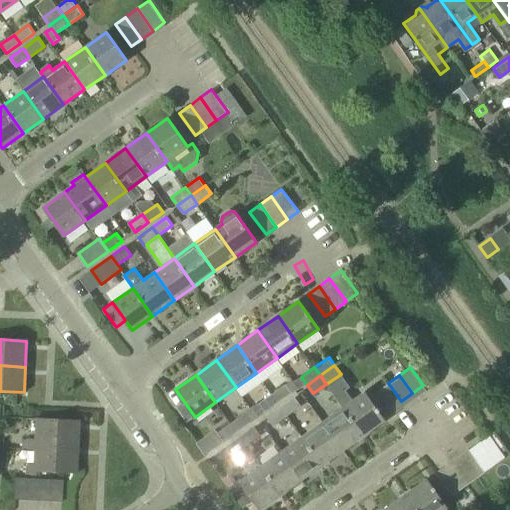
[(401,401),(388,383),(377,390),(390,408),(401,401)]
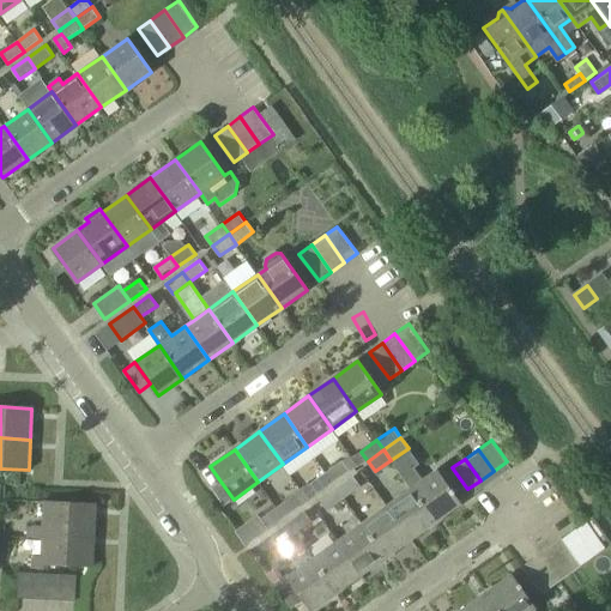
[(326,472),(333,483),(350,470),(343,460),(326,472)]
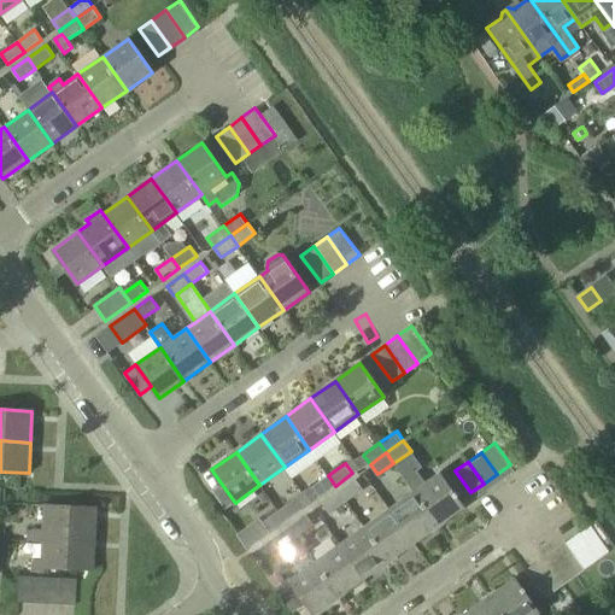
[(415,492),(438,525),(463,507),(439,474),(415,492)]
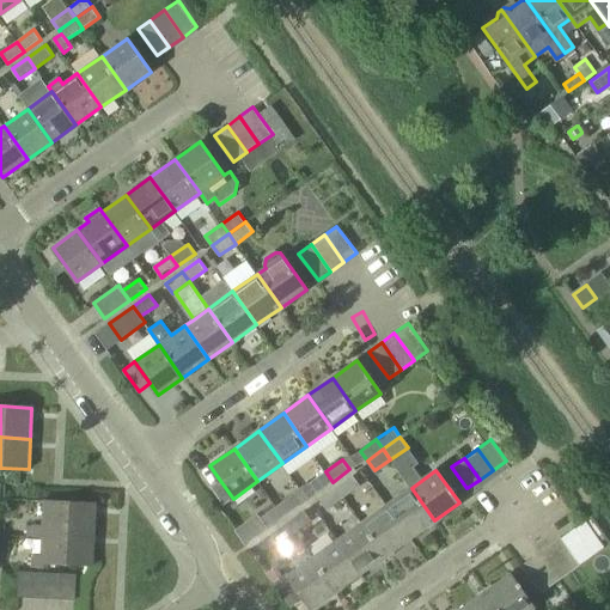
[(309,483),(300,489),(307,499),(316,493),(333,482),(325,471),(309,483)]
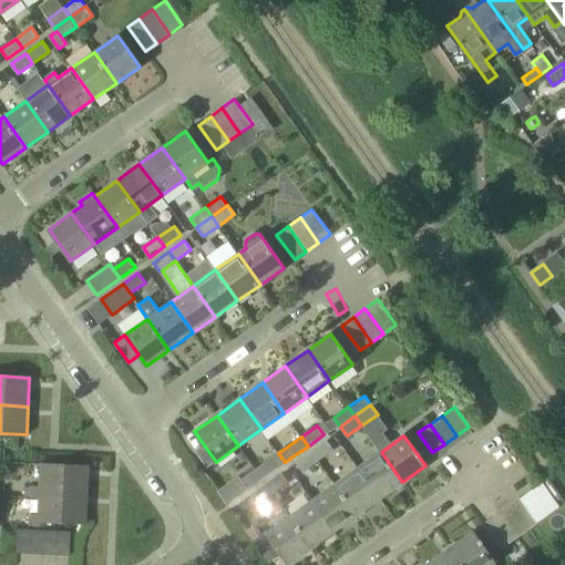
[(311,451),(318,461),(335,450),(328,440),(311,451)]
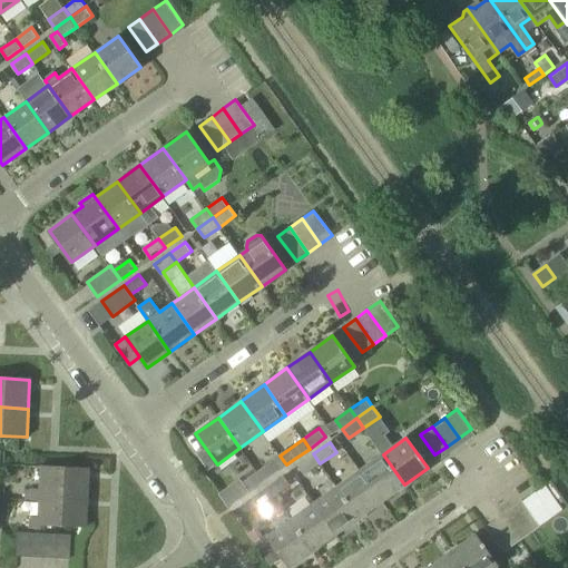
[(320,463),(313,453),(299,464),(305,473),(320,463)]
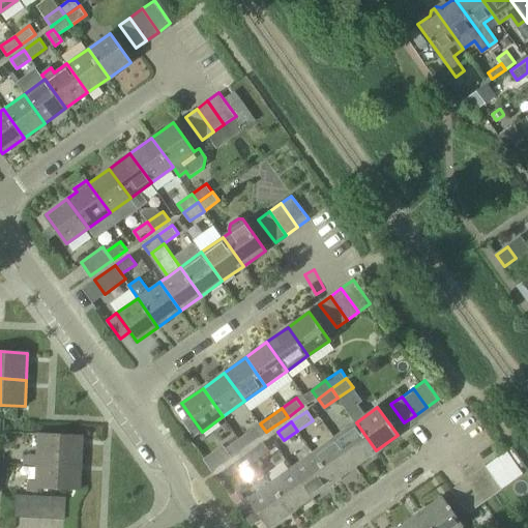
[(376,450),(356,422),(334,438),(355,466),(376,450)]
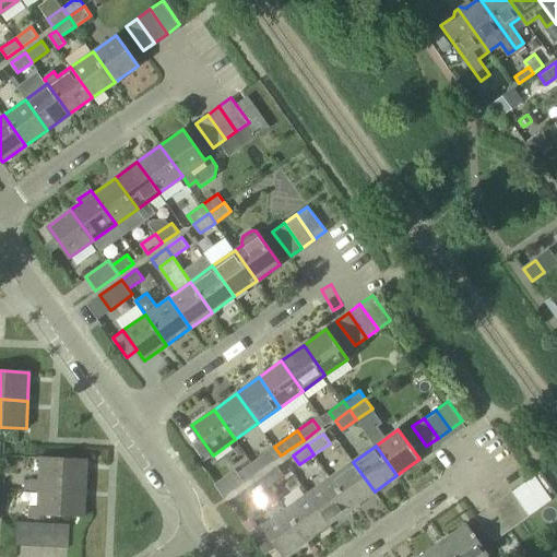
[(251,463),(257,470),(259,472),(281,455),(274,447),(251,463)]
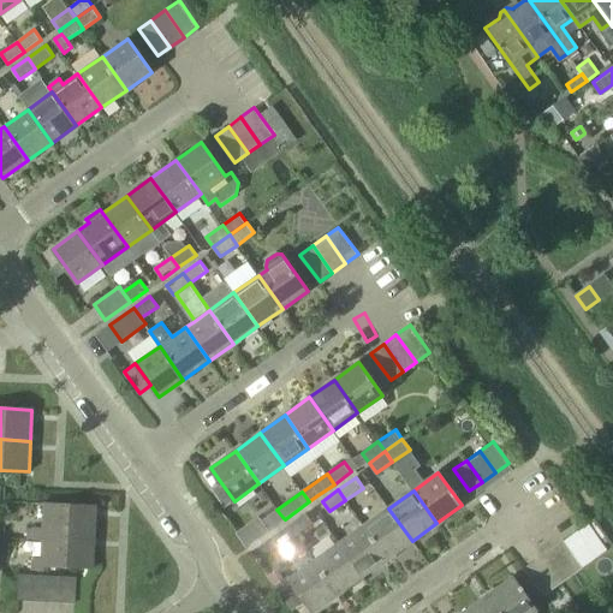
[(35,534),(95,536),(96,506),(47,504),(46,529),(35,528),(35,534)]
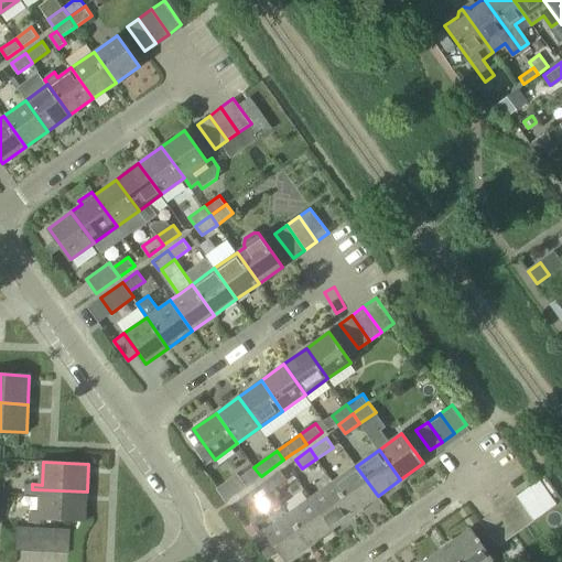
[(334,482),(355,512),(378,496),(356,466),(334,482)]
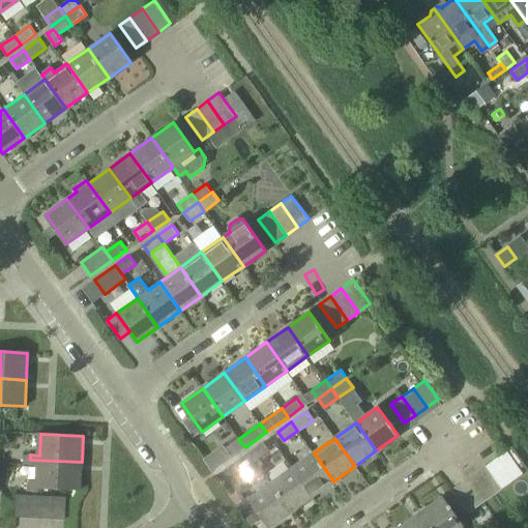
[(243,445),(238,439),(225,448),(231,457),(245,447),(243,445)]
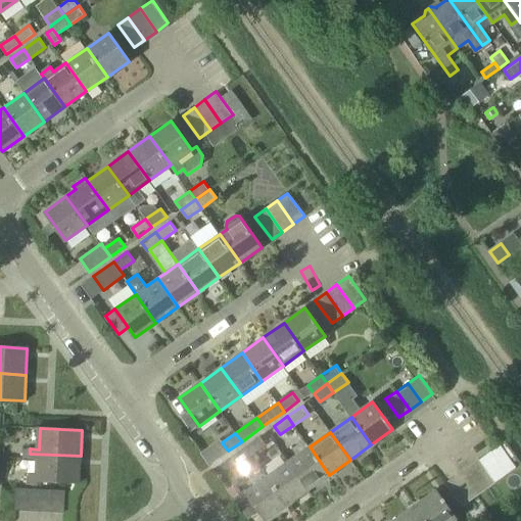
[(245,446),(251,455),(267,444),(261,435),(245,446)]
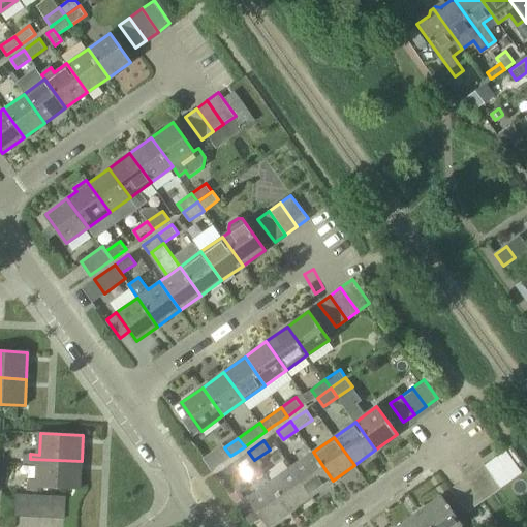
[(254,460),(248,452),(235,461),(241,470),(254,460)]
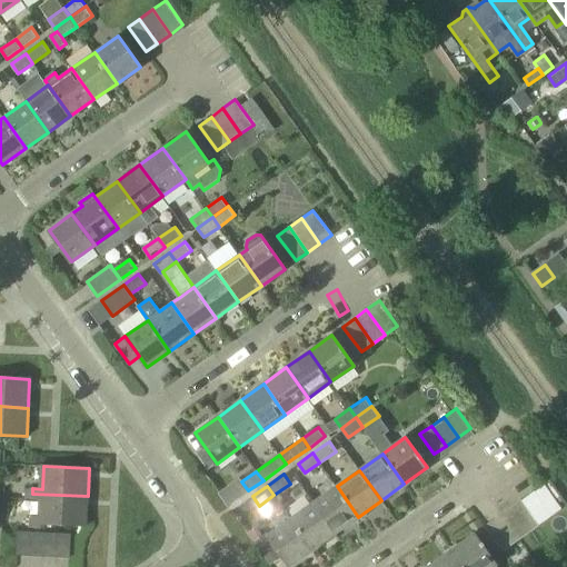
[(314,503),(336,533),(358,517),(337,486),(314,503)]
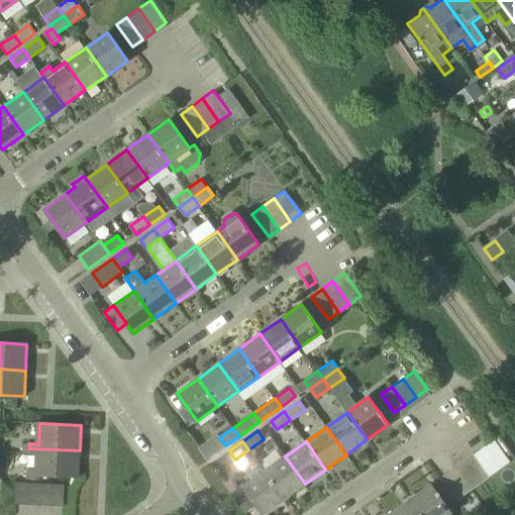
[(80,450),(29,448),(29,453),(39,454),(38,471),(28,470),(27,479),(39,480),(39,476),(79,478),(80,450)]
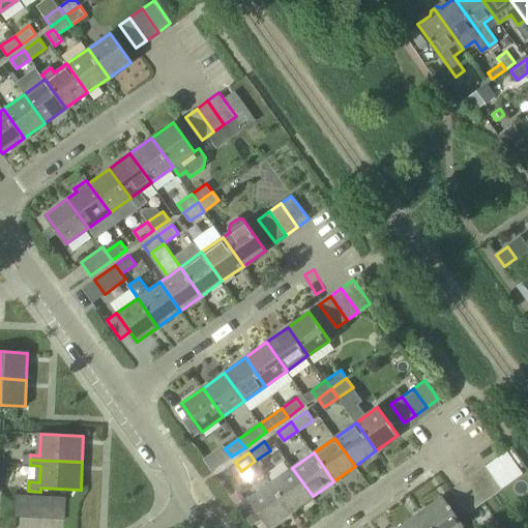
[(474,474),(490,497),(501,488),(486,466),(474,474)]
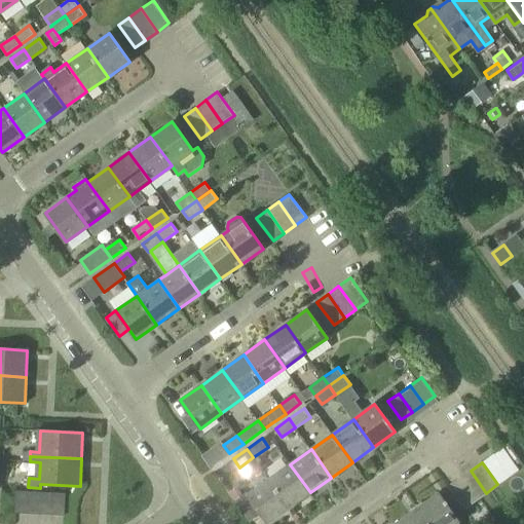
[(310,492),(290,464),(269,480),(289,508),(310,492)]
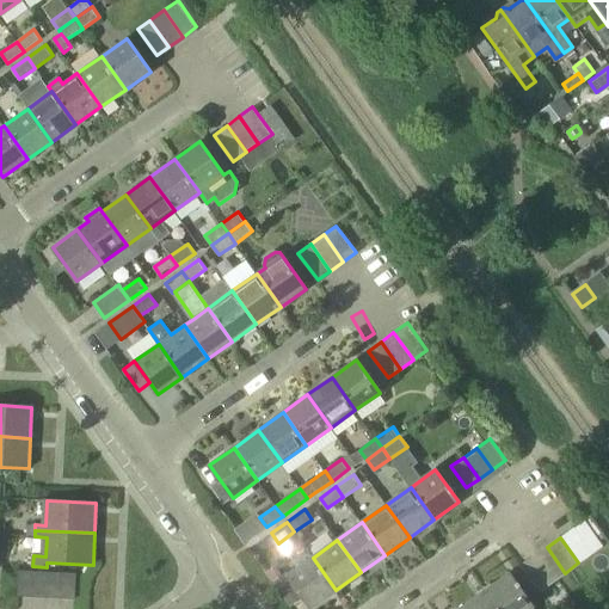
[(336,590),(313,558),(288,576),(303,596),(312,608),(336,590)]
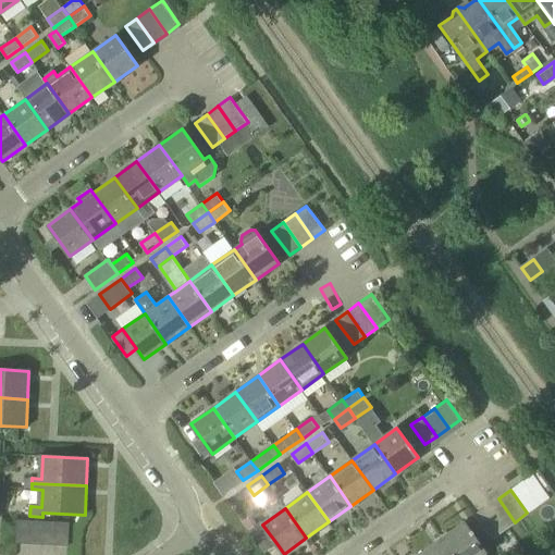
[(243,521),(250,530),(259,525),(253,515),(243,521)]
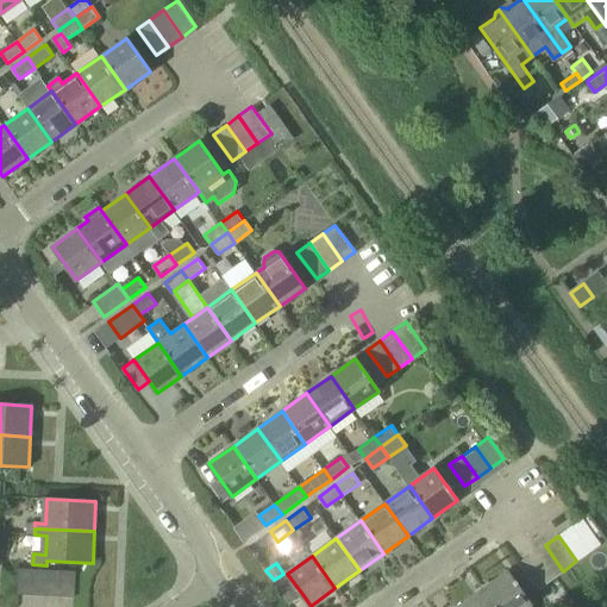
[(18,593),(32,594),(33,569),(19,568),(18,593)]
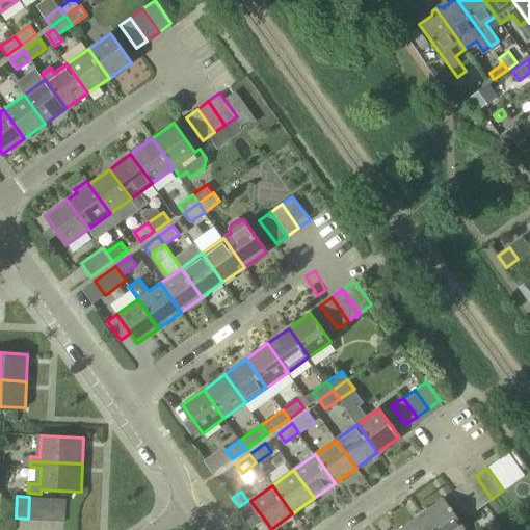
[(41,519),(42,497),(29,497),(28,519),(41,519)]
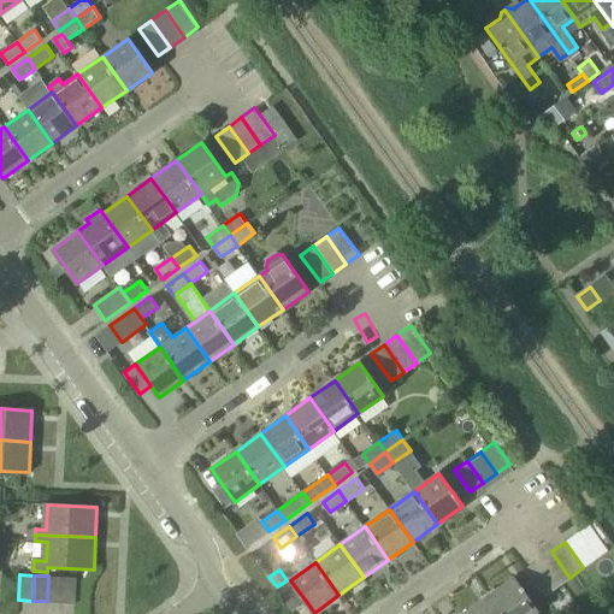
[(62,602),(64,577),(48,576),(47,601),(62,602)]
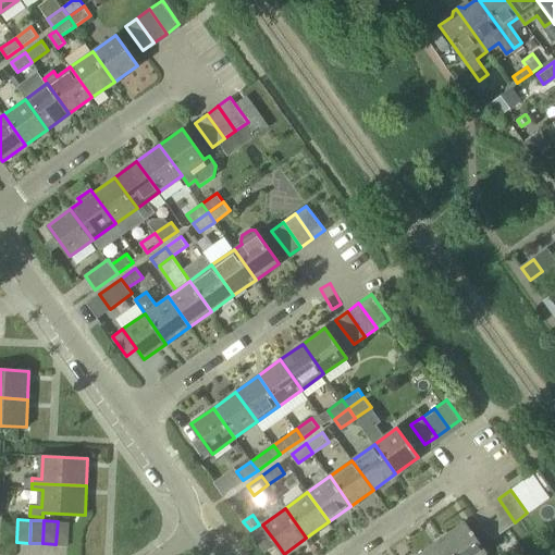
[(71,521),(58,521),(56,544),(70,545),(71,521)]
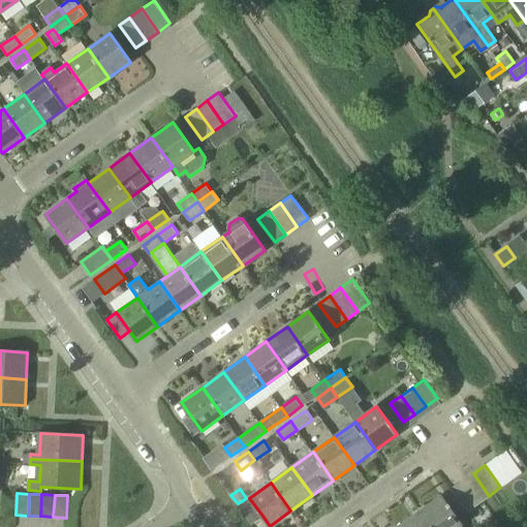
[(251,523),(262,516),(249,498),(248,496),(246,498),(238,503),(251,523)]
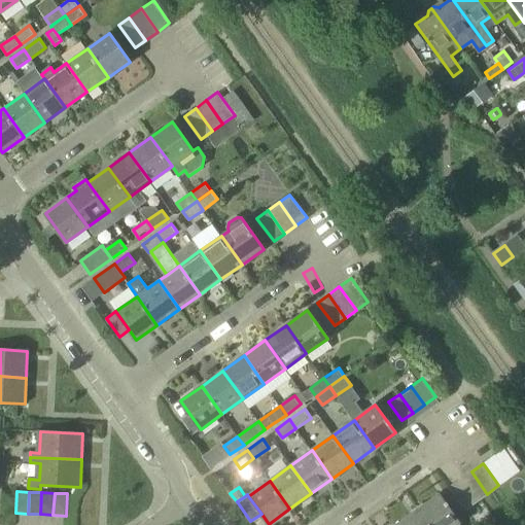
[(454,524),(459,522),(439,494),(417,510),(428,524),(454,524)]
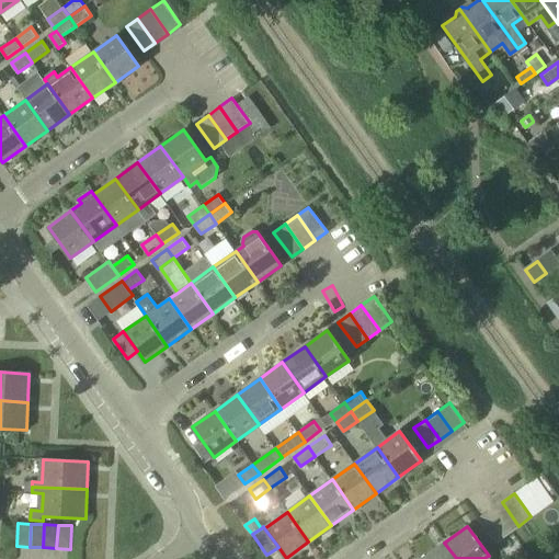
[(422,558),(421,558),(456,558),(444,543),(422,558)]
